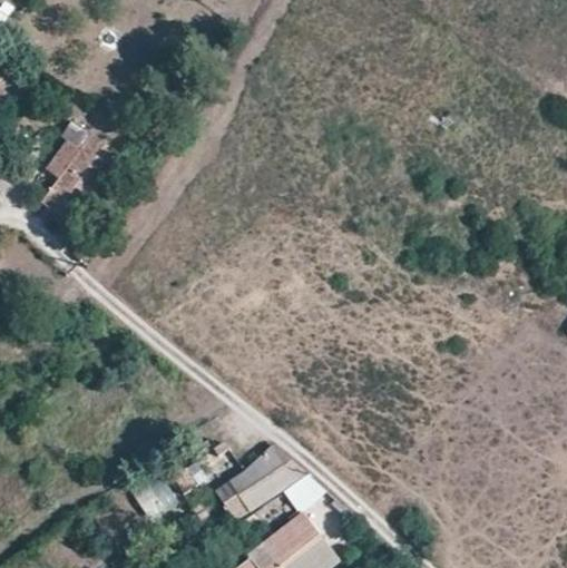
[(0,95),(13,79),(0,68),(0,95)]
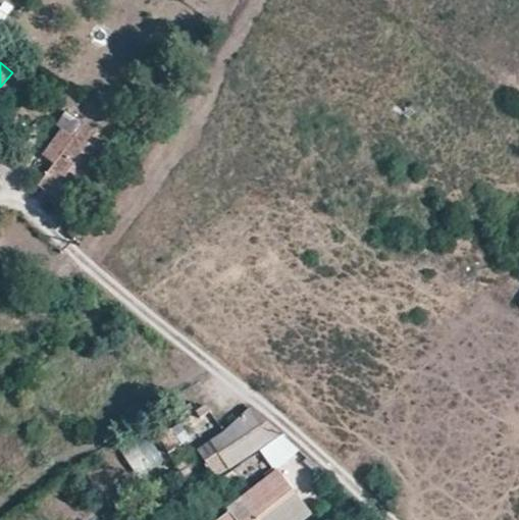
[(41,179),(63,196),(107,139),(84,121),(41,179)]
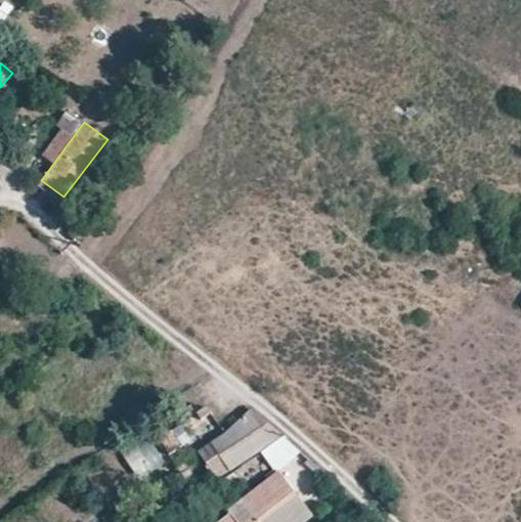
[(219,481),(281,438),(263,422),(250,410),(225,434),(200,451),(219,481)]
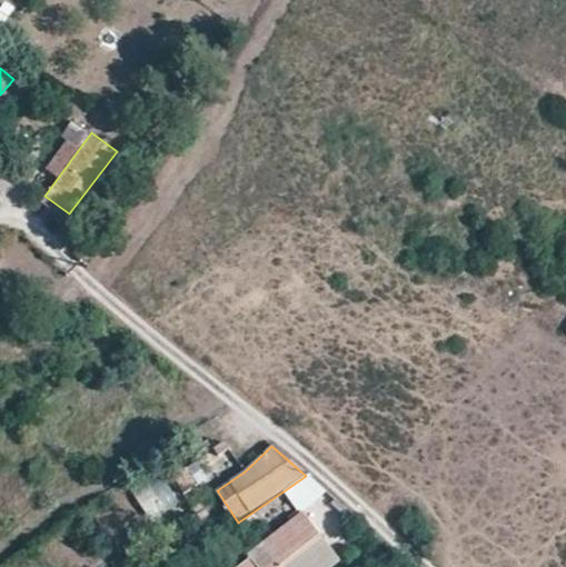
[(156,471),(130,494),(154,520),(179,498),(156,471)]
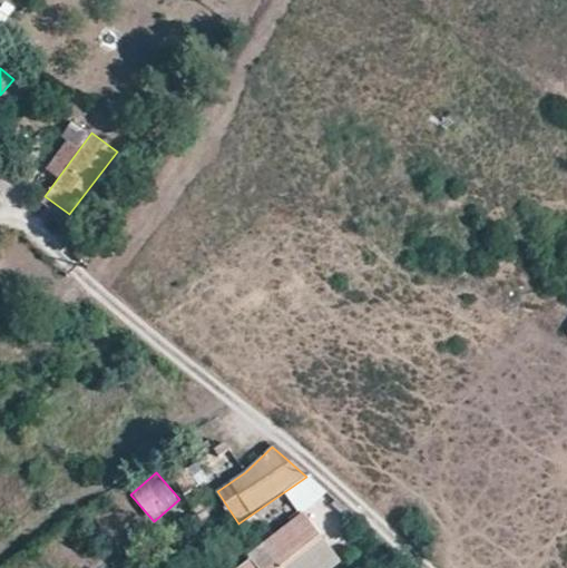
[(294,515),(241,561),(246,567),(277,567),(313,537),(294,515)]
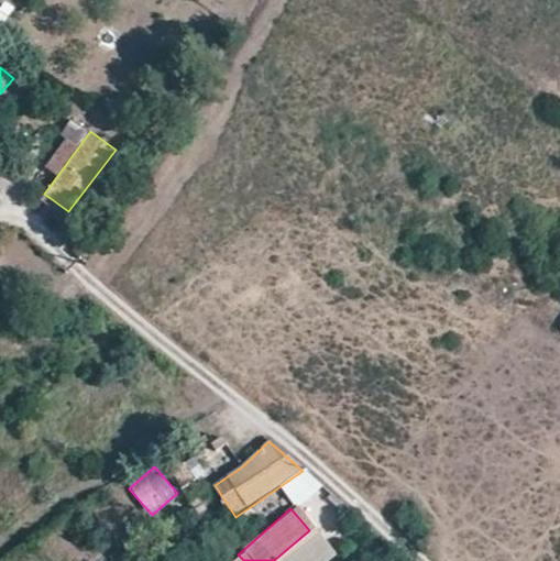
[(274,560),(319,560),(329,553),(309,530),(274,560)]
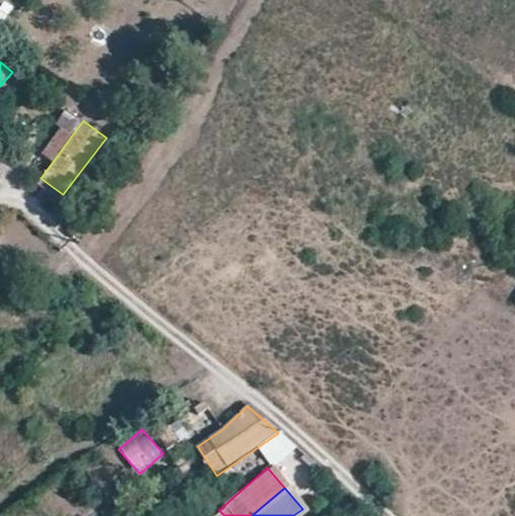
[(122,515),(116,507),(101,515),(122,515)]
